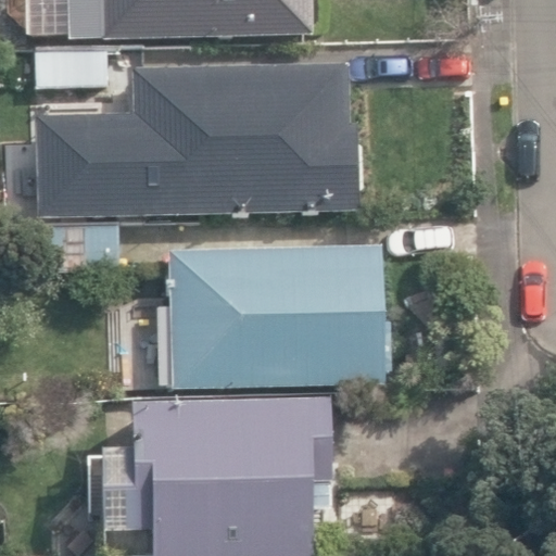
[(71,35),(71,41),(314,37),(312,0),(25,0),(26,35),(71,35)]
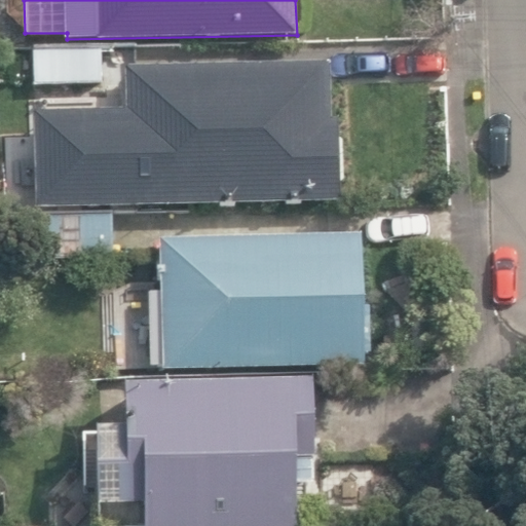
[(35,86),(101,84),(99,48),(34,51),(35,86)]
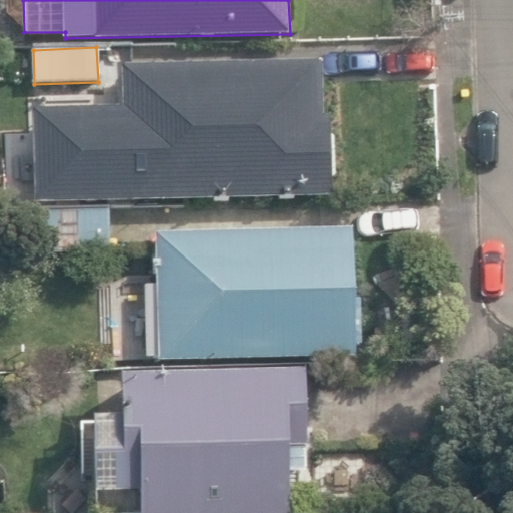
[(321,113),(319,57),(118,62),(119,103),(29,106),(32,200),(330,191),(328,113),(321,113)]
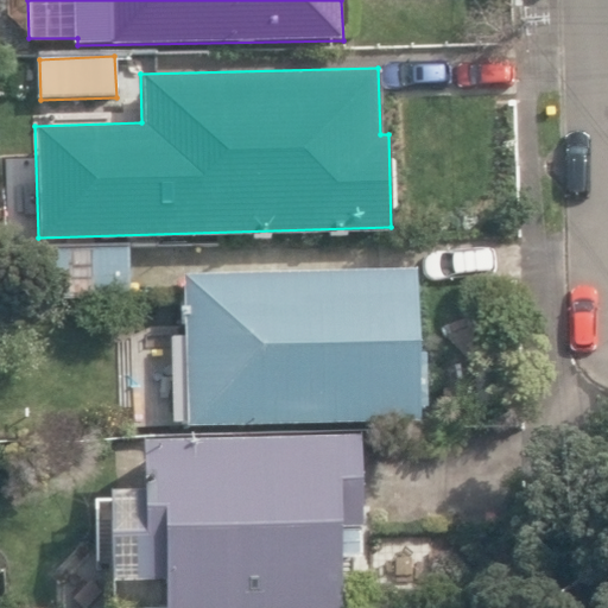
[(42,251),(43,302),(132,299),(131,247),(42,251)]
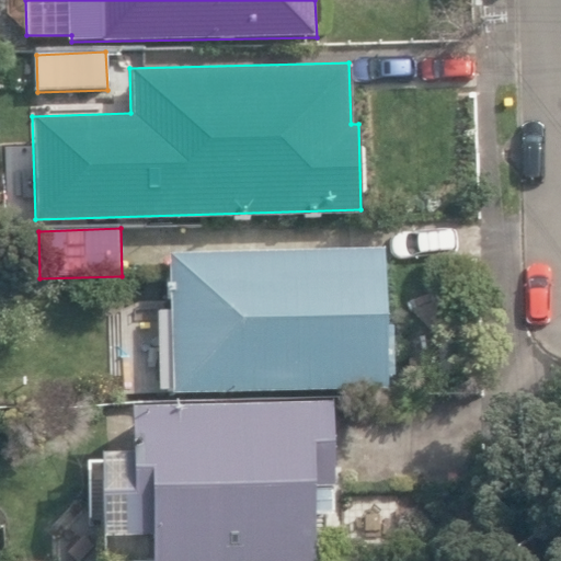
[(170,256),(173,396),(388,390),(388,375),(395,375),(393,328),(387,328),(386,252),(170,256)]
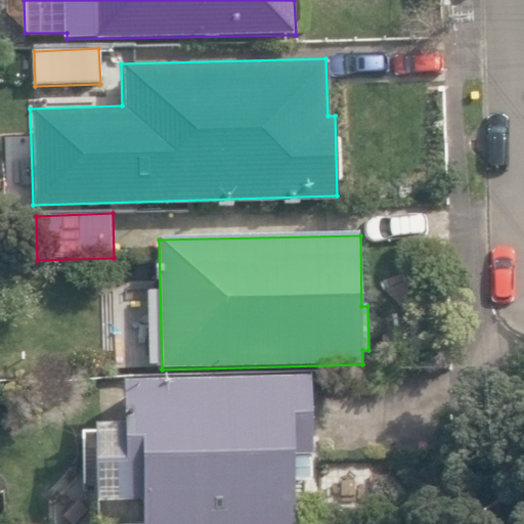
[(291,523),(290,475),(310,475),(308,375),(122,380),(123,421),(93,422),(96,520),(143,519),(143,523),(291,523)]
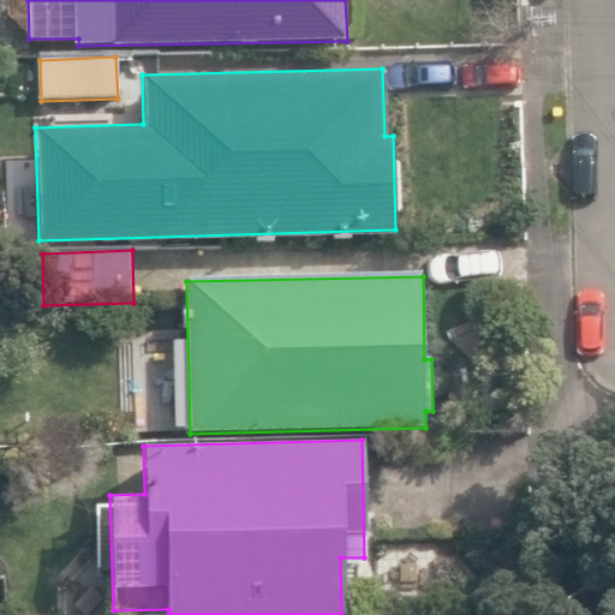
All buildings are outlined.
